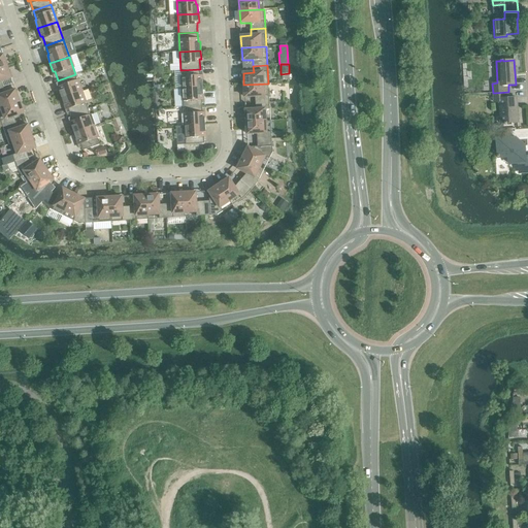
[(0,88),(3,88),(13,84),(7,66),(0,68),(0,88)]
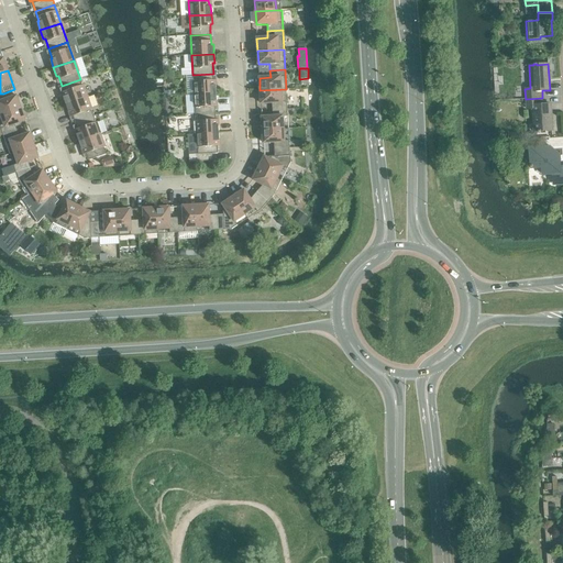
[(192,75),(194,95),(216,94),(216,84),(213,84),(213,74),(192,75)]
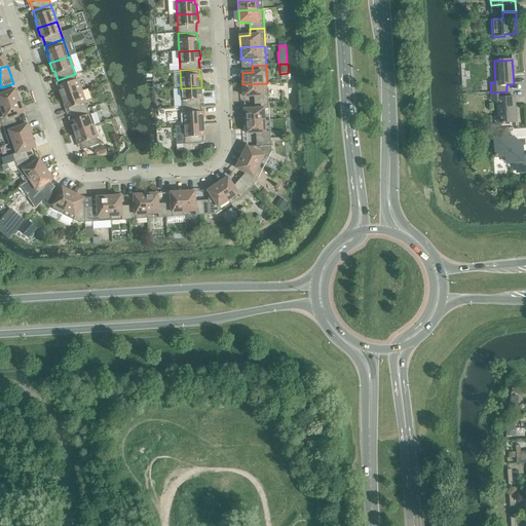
[(59,89),(62,98),(81,90),(75,74),(58,80),(61,88),(59,89)]
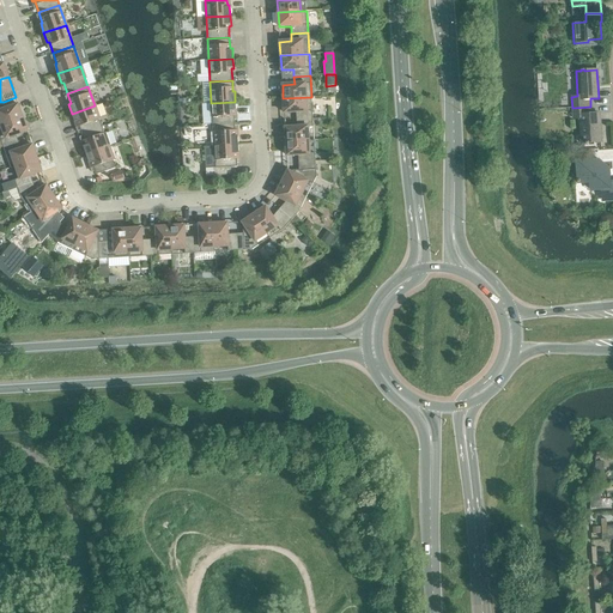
[(296,111),(296,120),(313,119),(311,97),(283,98),(284,113),(296,111)]
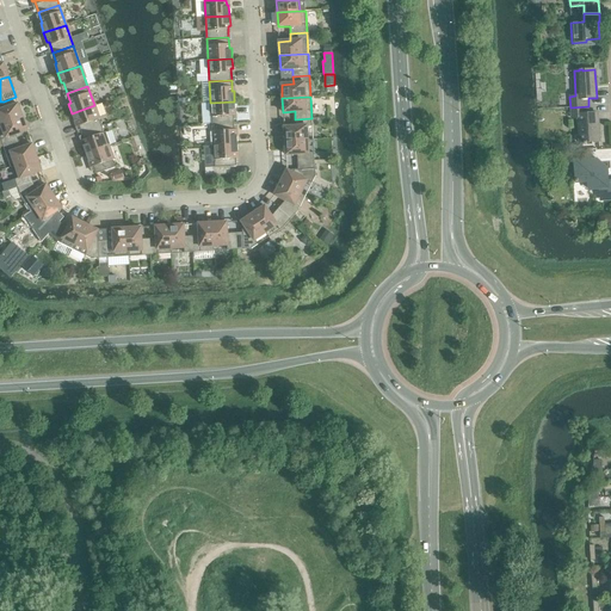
[(0,102),(0,124),(23,117),(18,104),(7,107),(4,102),(0,102)]
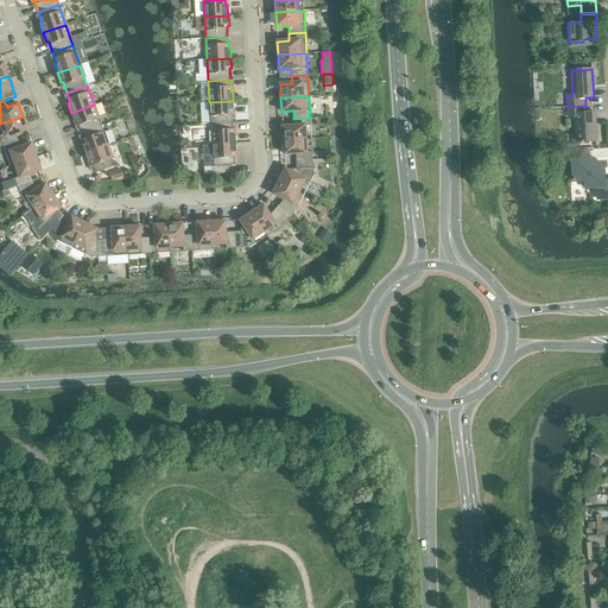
[(209,102),(210,124),(233,122),(232,111),(234,111),(233,101),(209,102)]
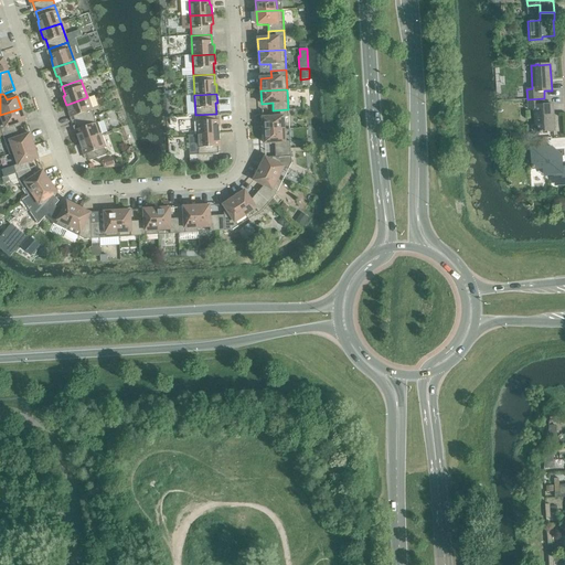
[(72,114),(75,124),(94,116),(87,97),(66,105),(70,114),(72,114)]
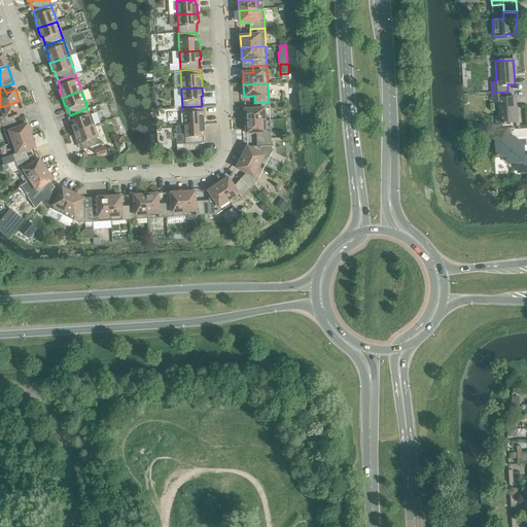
[(507,92),(492,93),(493,102),(498,102),(499,124),(503,123),(503,124),(506,124),(505,123),(517,123),(516,98),(507,98),(507,92)]
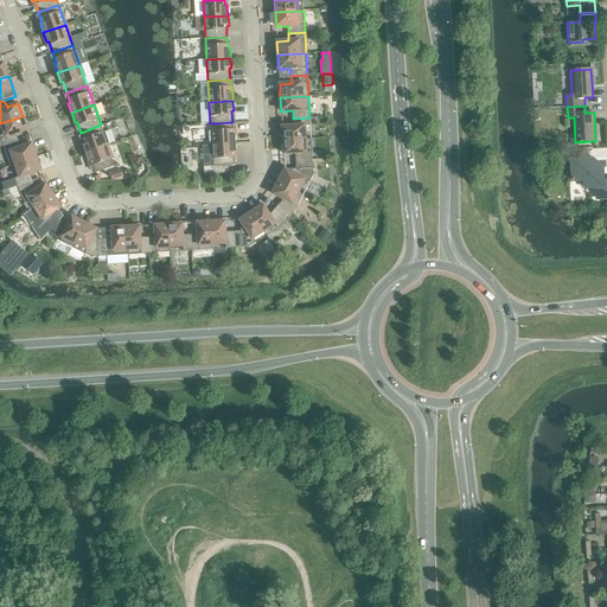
[(0,123),(0,136),(4,146),(18,141),(16,134),(27,129),(23,116),(0,123)]
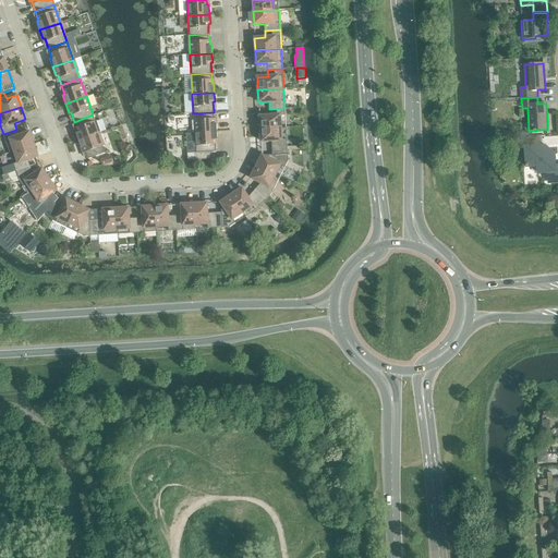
[(259,117),(261,129),(281,128),(280,116),(286,116),(284,108),(269,109),(270,116),(259,117)]
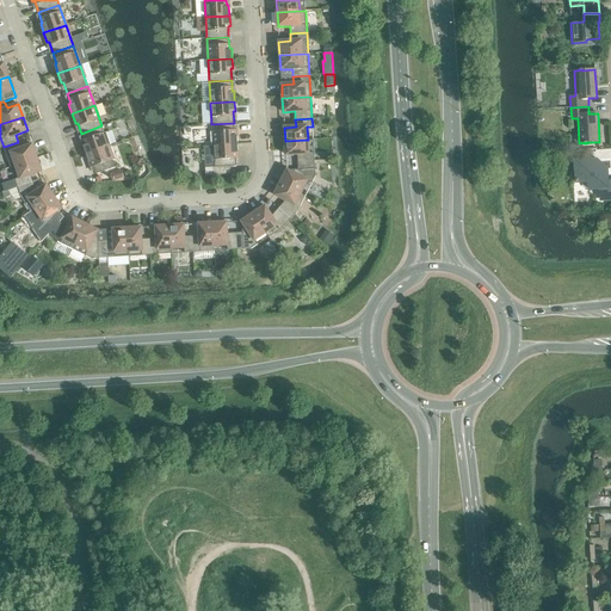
[(211,124),(213,146),(238,144),(236,134),(234,134),(234,123),(211,124)]
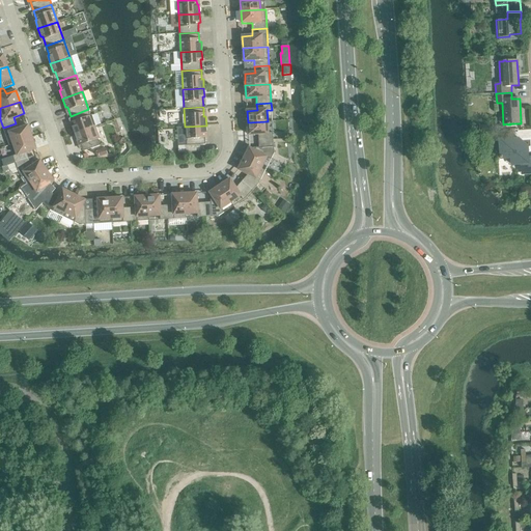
[(72,126),(75,134),(94,127),(88,109),(71,116),(74,124),(72,126)]
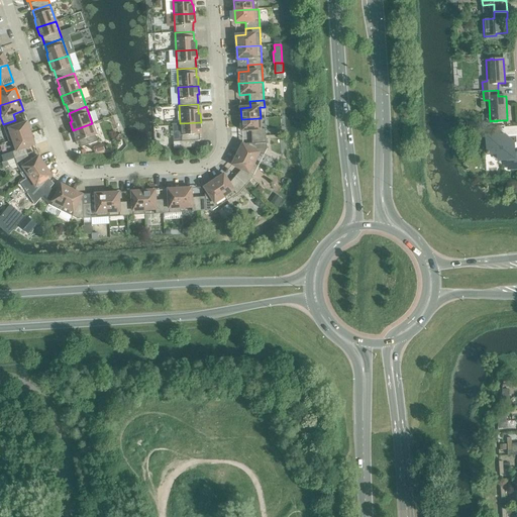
[(251,130),(251,137),(266,136),(266,129),(261,129),(261,118),(241,119),(241,131),(251,130)]
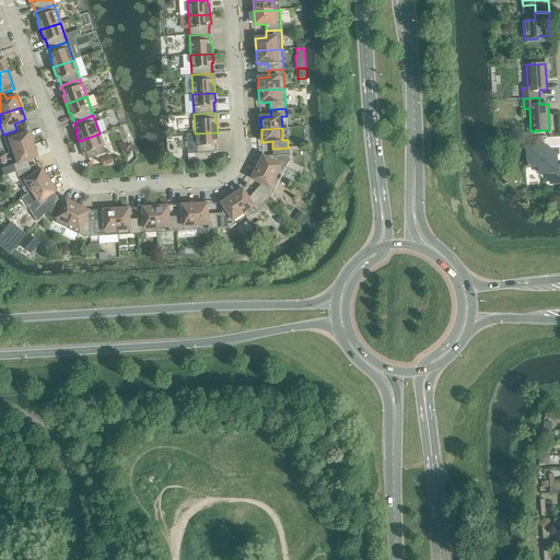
[(10,140),(14,152),(34,144),(30,132),(19,136),(16,130),(3,135),(6,142),(10,140)]
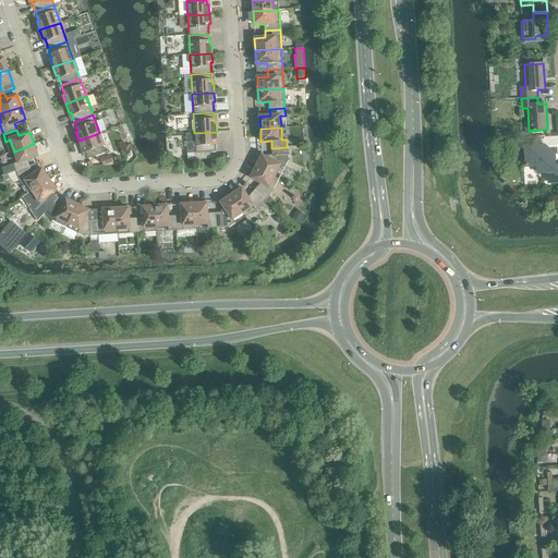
[(217,132),(194,133),(196,160),(211,159),(210,152),(216,152),(215,141),(217,141),(217,132)]
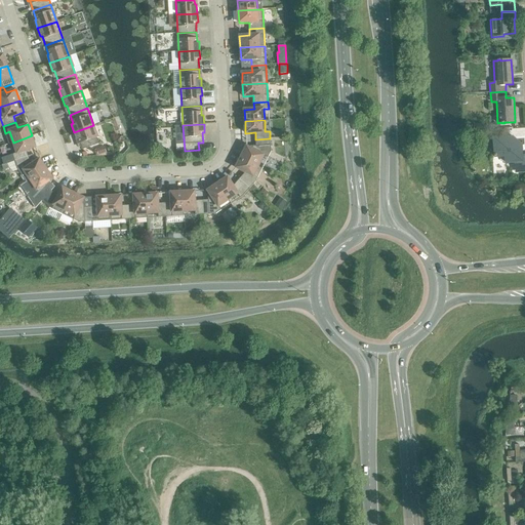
[(93,125),(74,132),(77,140),(79,140),(82,150),(99,144),(93,125)]
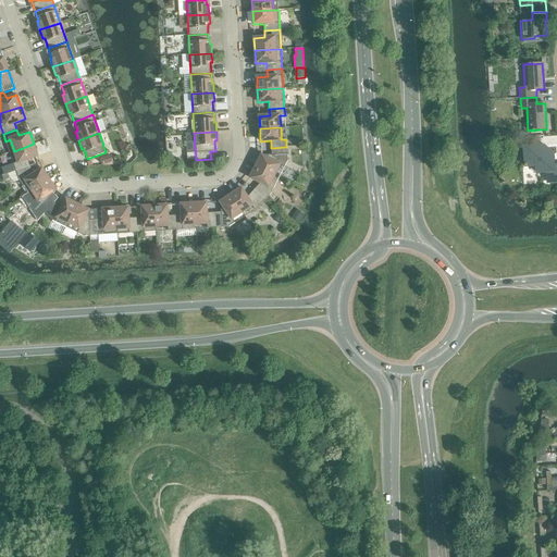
[(13,163),(15,171),(29,165),(27,160),(38,156),(34,144),(14,151),(17,162),(13,163)]
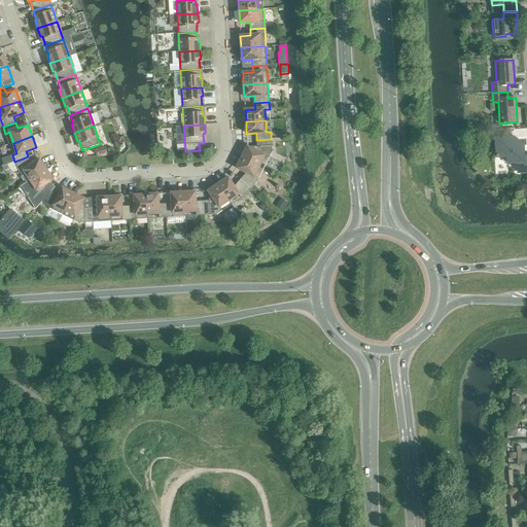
[(526,157),(524,157),(523,146),(514,146),(514,138),(505,138),(506,140),(498,141),(498,147),(496,147),(497,154),(496,154),(496,156),(507,156),(507,163),(517,163),(517,168),(524,167),(524,173),(526,172),(526,157)]
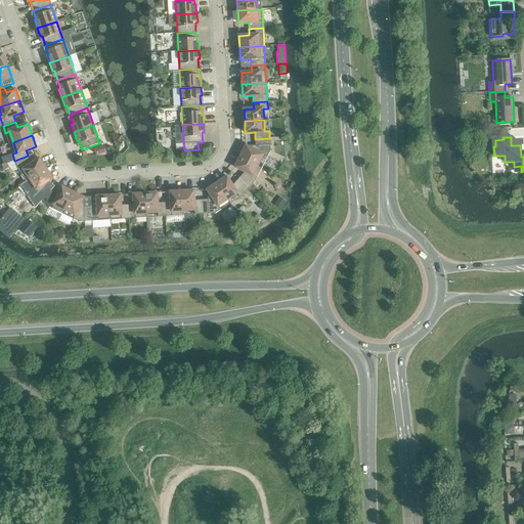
[(246,145),(241,157),(258,166),(263,156),(267,158),(270,151),(269,138),(255,139),(256,145),(252,145),(252,146),(251,148),(246,145)]
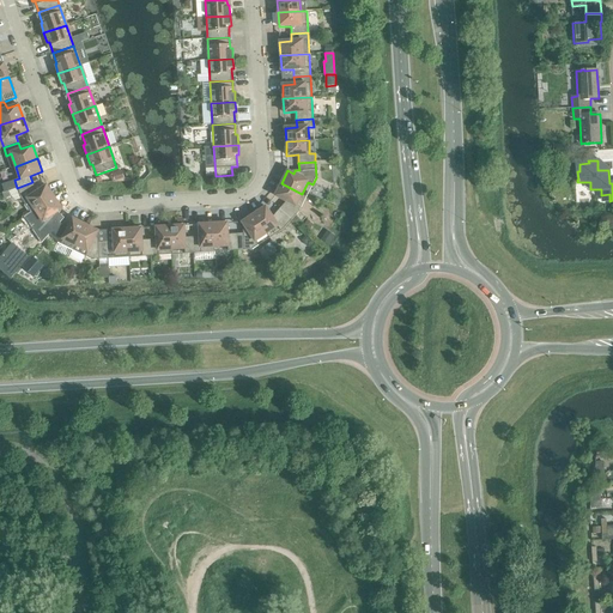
[(122,171),(113,174),(115,182),(133,181),(133,177),(123,178),(122,171)]
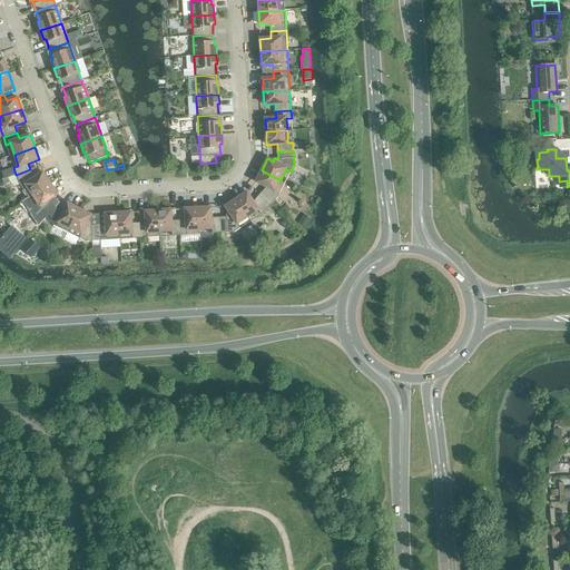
[(26,185),(32,195),(50,184),(43,173),(38,176),(32,169),(30,169),(16,175),(20,185),(21,188),(26,185)]
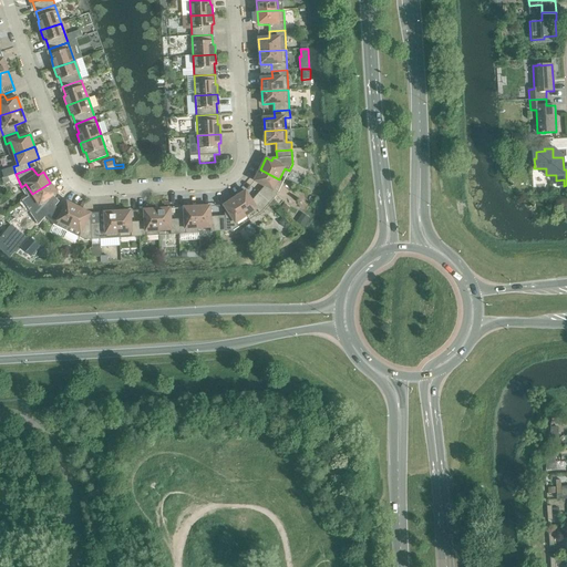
[(264,188),(258,194),(269,204),(277,196),(278,192),(274,189),(279,179),(260,169),(255,182),(264,186),(264,188)]
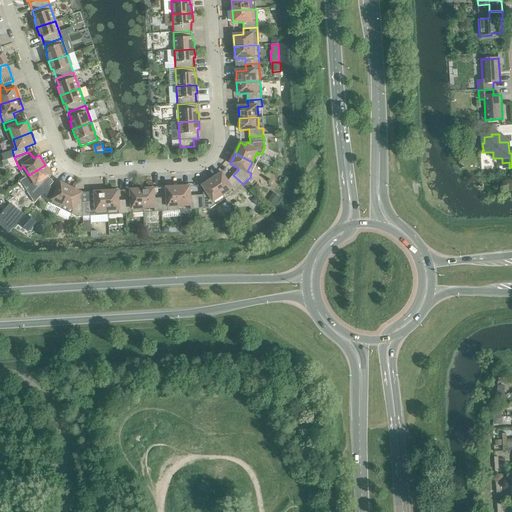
[(34,190),(41,196),(50,186),(45,182),(44,180),(52,174),(45,165),(29,175),(35,185),(32,187),(34,190)]
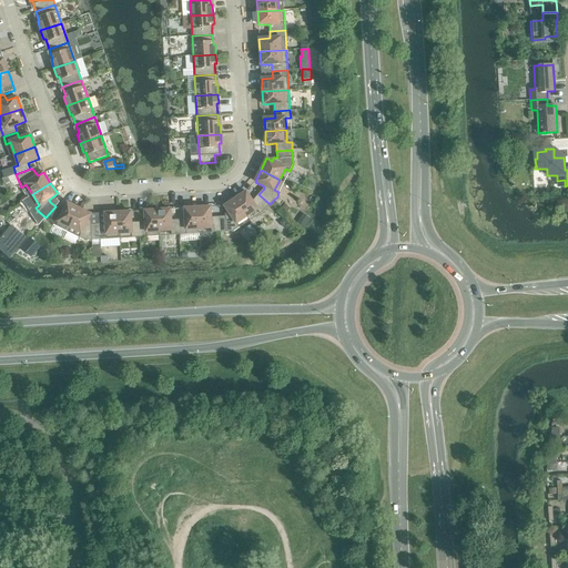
[(246,192),(235,199),(247,216),(257,210),(260,214),(263,212),(270,204),(259,194),(254,200),(252,201),(246,192)]
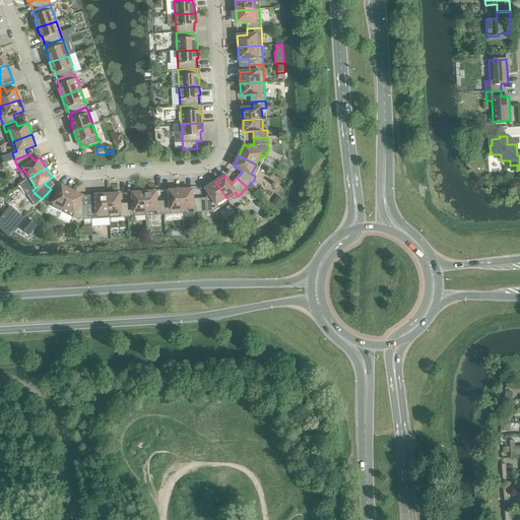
[(206,198),(199,198),(200,212),(213,212),(219,208),(216,204),(226,198),(215,182),(205,189),(208,193),(206,194),(206,198)]
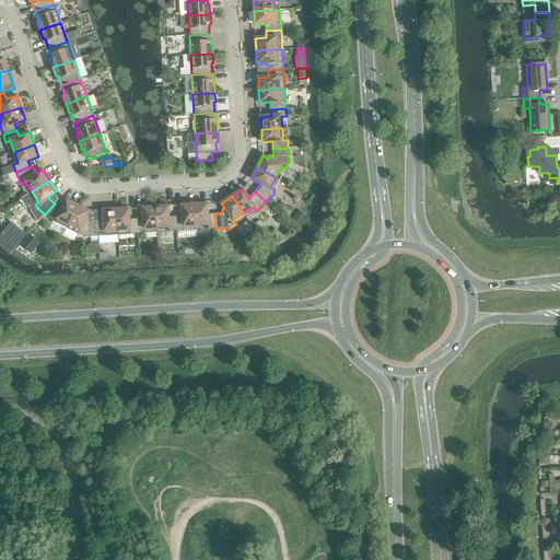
[(67,229),(69,224),(78,206),(67,199),(61,209),(59,208),(55,203),(45,214),(53,221),(67,229)]
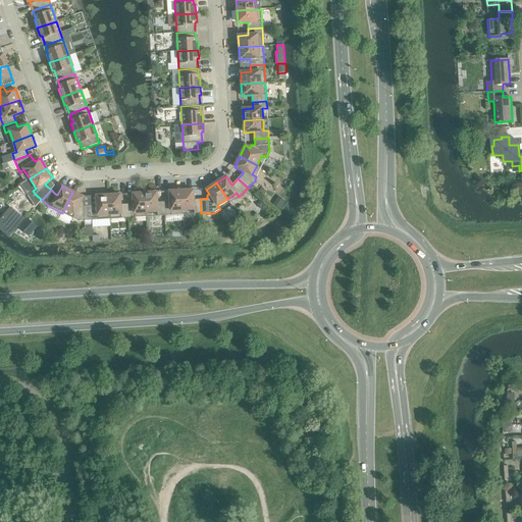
[(262,187),(257,193),(262,197),(267,191),(262,187)]
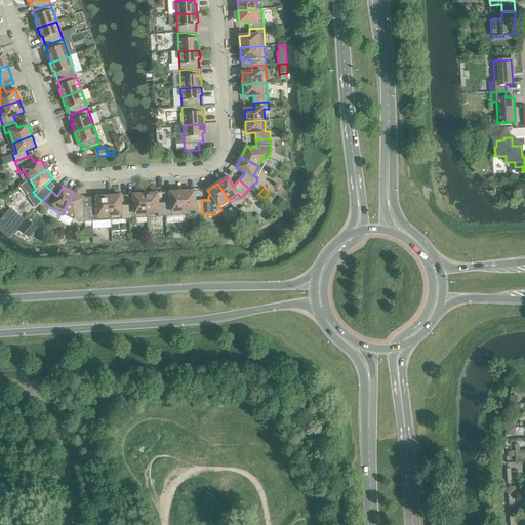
[(195,191),(183,192),(184,211),(195,210),(195,215),(202,214),(201,200),(195,201),(195,191)]
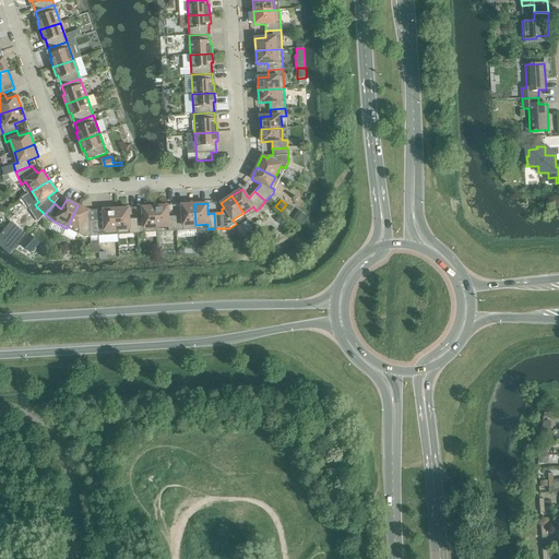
[(182,216),(176,216),(176,232),(195,230),(195,225),(194,204),(181,205),(182,216)]
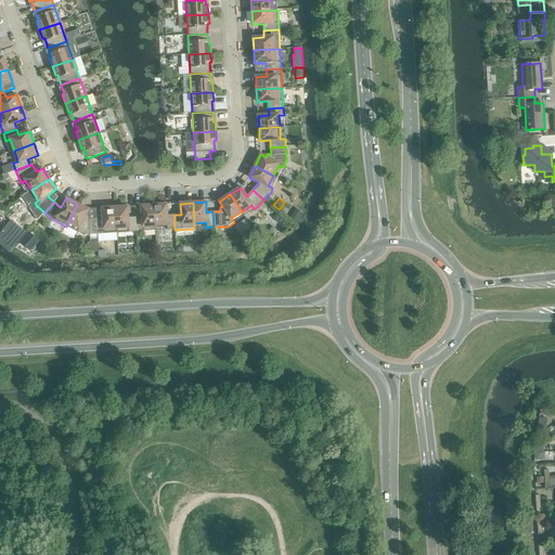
[(77,204),(68,222),(79,228),(77,232),(84,235),(98,234),(97,219),(89,219),(89,215),(88,215),(87,215),(89,209),(77,204)]
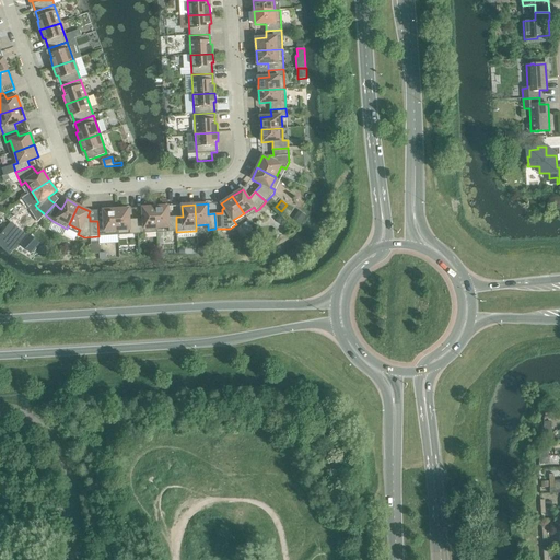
[(168,206),(155,207),(156,233),(158,233),(158,228),(168,228),(168,232),(176,232),(176,217),(168,217),(168,206)]
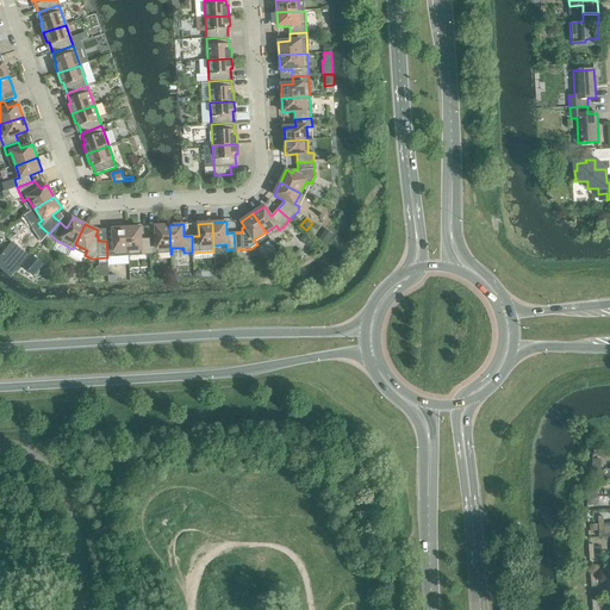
[(156,238),(149,238),(149,255),(170,254),(169,225),(155,226),(156,238)]
